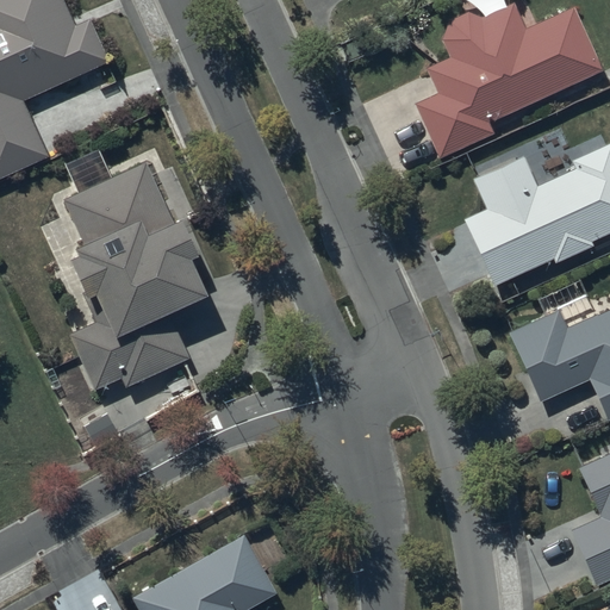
[(0,0),(0,175),(47,155),(22,100),(107,61),(88,19),(75,25),(63,0),(0,0)]
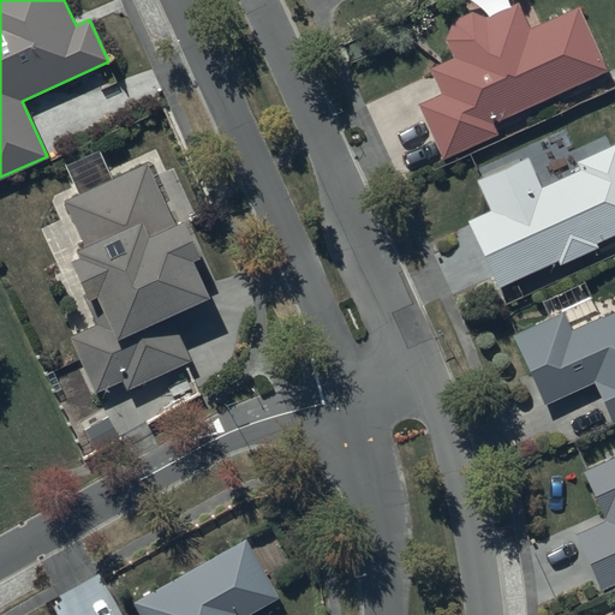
[(441,95),(421,103),(442,156),(491,135),(485,120),(603,71),(578,11),(529,31),(515,0),(511,0),(508,1),(511,9),(488,18),(471,13),(453,21),(445,40),(453,59),(430,69),(441,95)]
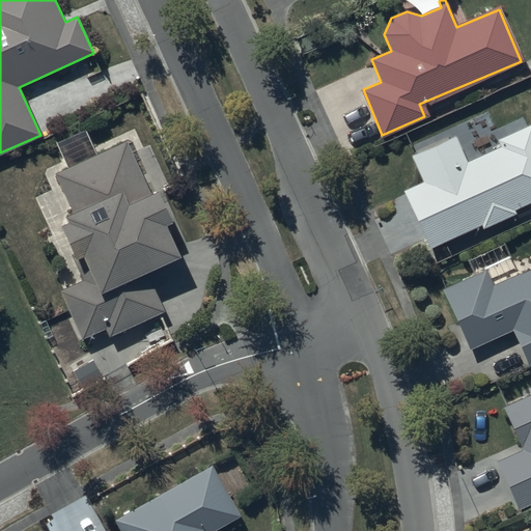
[(421,183),(402,190),(428,249),(479,227),(480,230),(515,215),(513,211),(530,203),(530,126),(496,141),(498,147),(466,162),(454,136),(409,156),(421,183)]
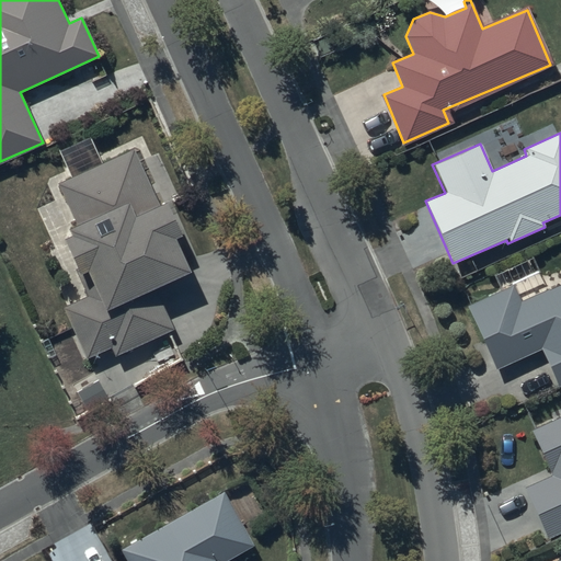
[(159,208),(133,150),(103,164),(92,139),(60,152),(71,178),(58,183),(77,225),(69,228),(72,236),(65,239),(81,275),(89,272),(98,294),(64,308),(88,361),(111,351),(114,357),(176,330),(158,287),(191,273),(174,238),(181,235),(167,204),(159,208)]
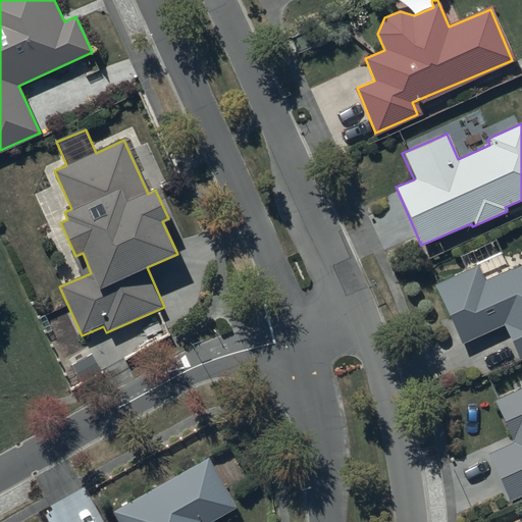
[(477,265),(433,283),(461,346),(503,326),(518,360),(521,358),(521,263),(484,280),(477,265)]
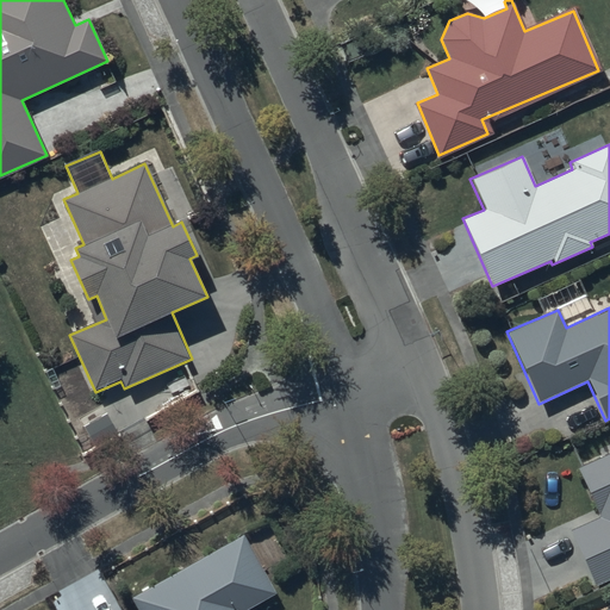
[(599,517),(571,530),(596,585),(609,578),(609,453),(578,468),(599,517)]
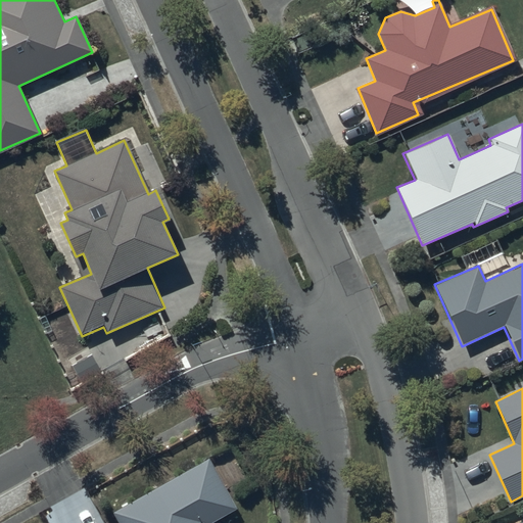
[(209,457),(111,511),(117,522),(214,522),(239,510),(209,457)]
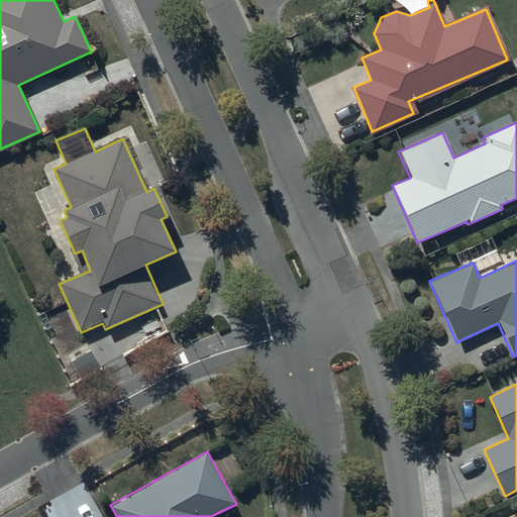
All buildings are outlined.
